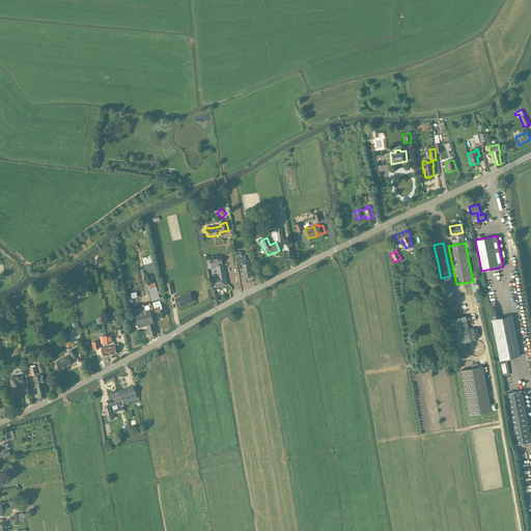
[(242,263),(242,264),(244,277),(248,277),(248,278),(251,277),(250,276),(252,276),(249,262),(248,260),(246,260),(247,261),(242,262),(242,263)]
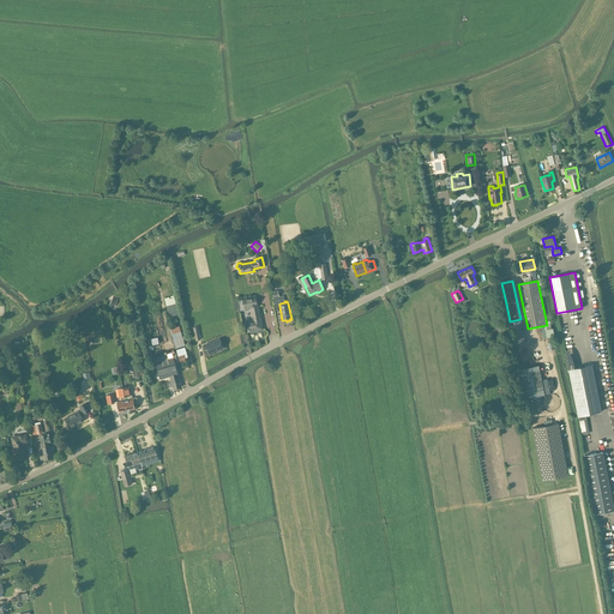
[(247,320),(248,331),(262,329),(257,306),(251,307),(253,319),(247,320)]
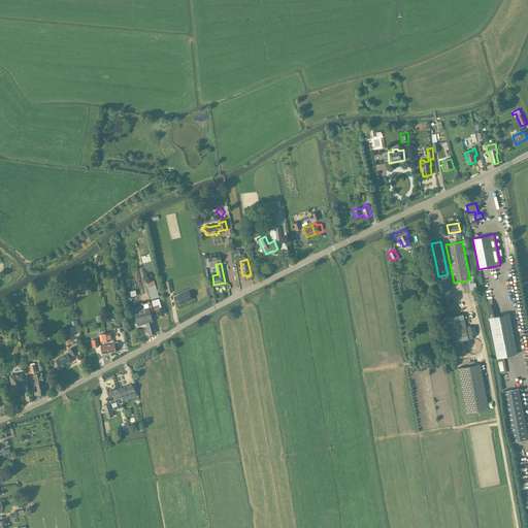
[(448,274),(438,276),(442,297),(452,296),(448,274)]
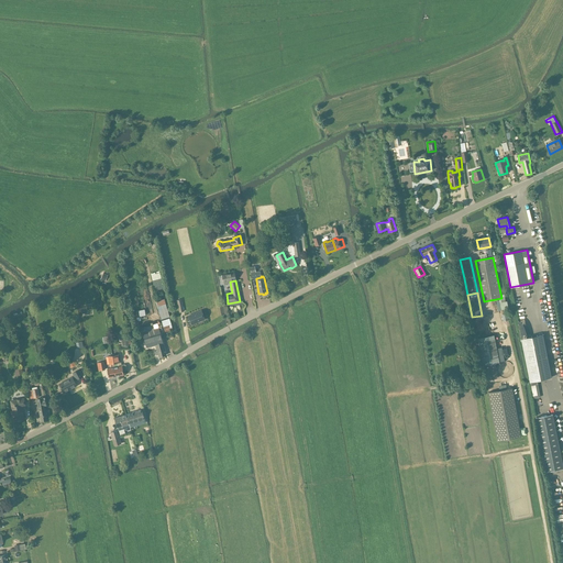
[(156,301),(162,319),(169,317),(164,299),(156,301)]
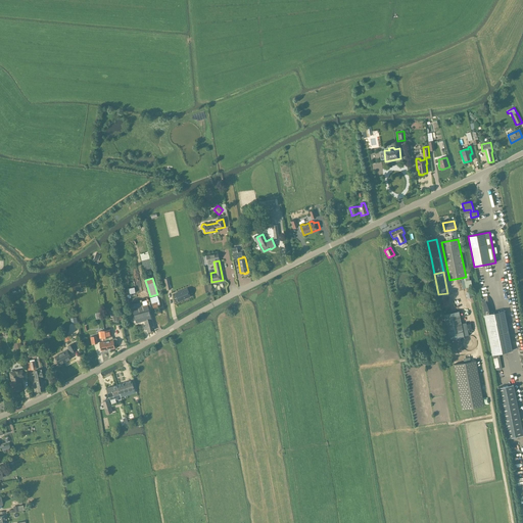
[(131,297),(130,293),(135,292),(134,287),(129,288),(124,289),(125,294),(124,294),(125,303),(129,302),(128,297),(131,297)]
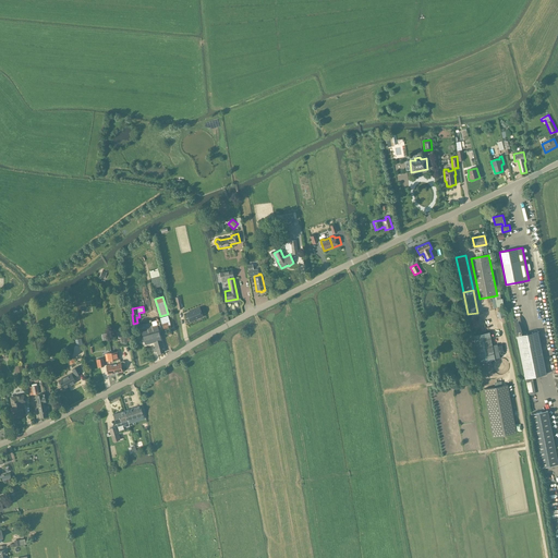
[(199,307),(186,313),(190,322),(203,316),(199,307)]
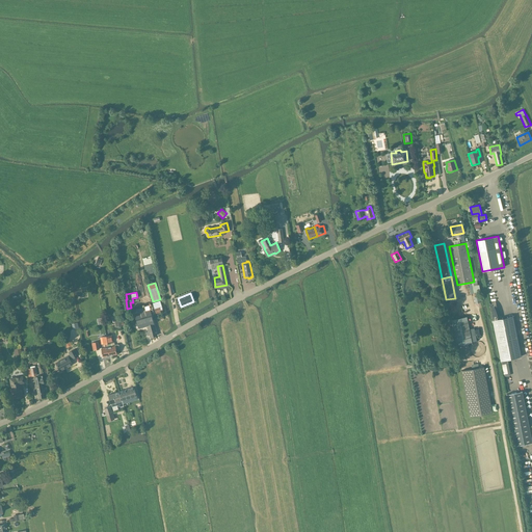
[(160,301),(153,303),(156,314),(163,312),(162,307),(160,301)]
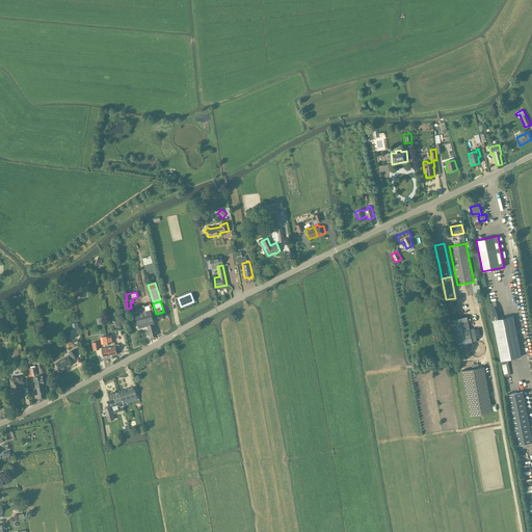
[(490,311),(493,320),(491,320),(500,361),(501,361),(507,360),(522,356),(513,316),(498,319),(497,315),(495,309),(494,307),(493,304),(490,303),(489,302),(490,311)]
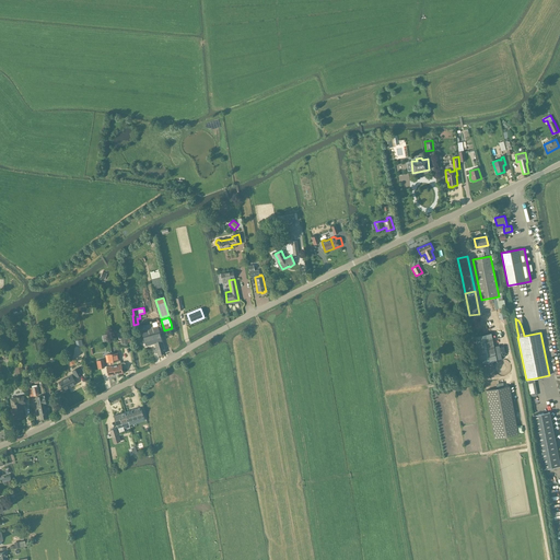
[(165,353),(162,341),(156,322),(141,326),(147,346),(154,343),(158,356),(165,353)]
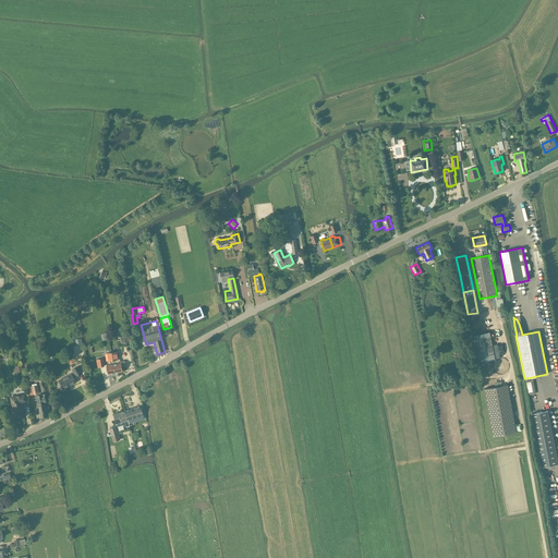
[(495,359),(489,331),(473,335),(478,362),(495,359)]
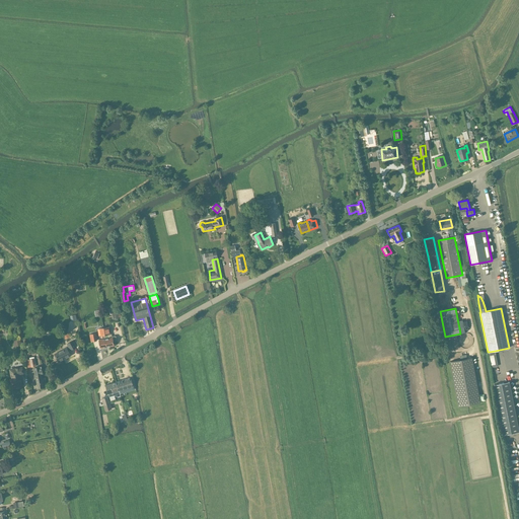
[(104,327),(103,327),(107,347),(114,345),(114,342),(116,342),(117,341),(117,337),(115,336),(112,337),(113,338),(108,338),(108,335),(110,335),(109,326),(104,327)]
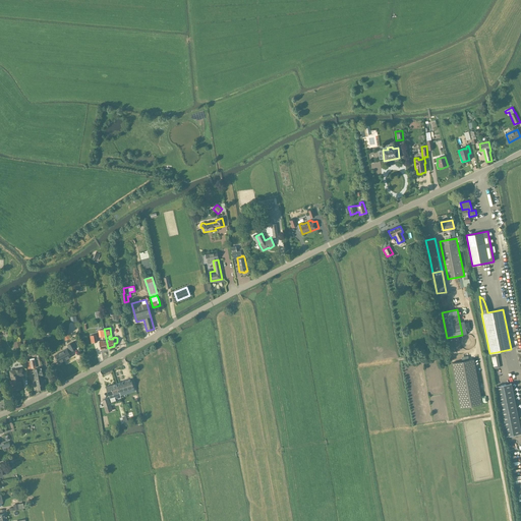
[(103,340),(99,341),(101,349),(108,348),(104,329),(100,330),(102,337),(103,340)]
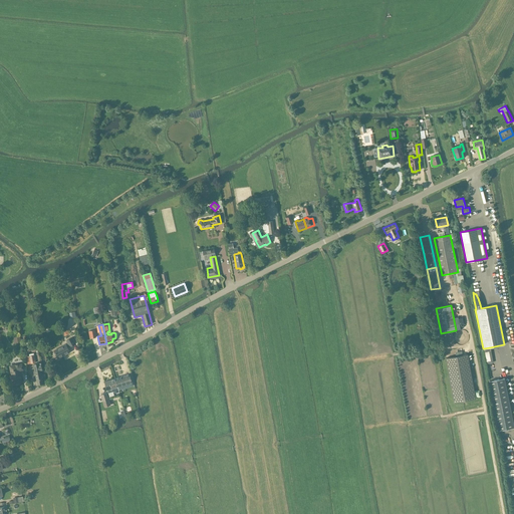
[(66,340),(67,343),(69,346),(75,343),(72,337),(66,340)]
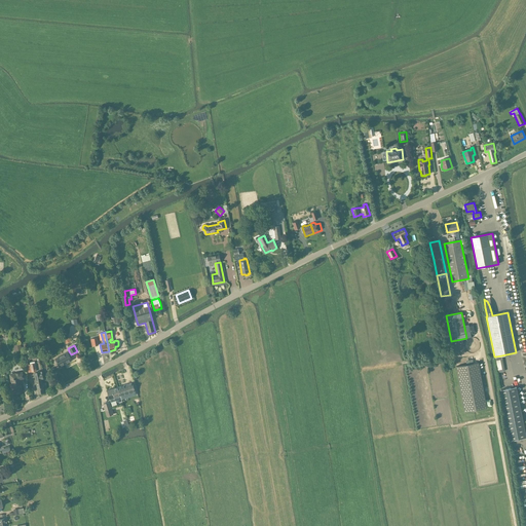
[(71,354),(69,351),(55,359),(60,367),(72,361),(69,355),(71,354)]
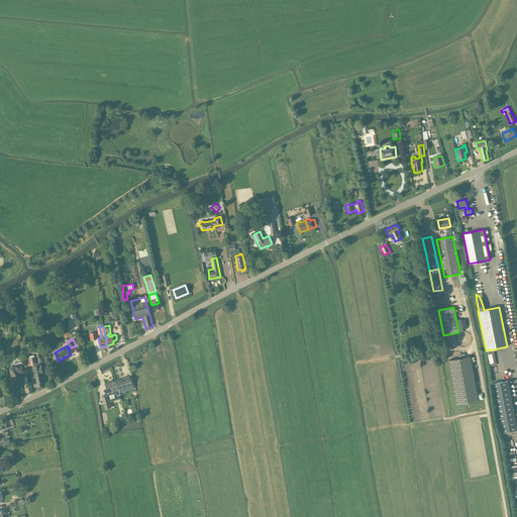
[(479,401),(471,356),(448,360),(456,405),(479,401)]
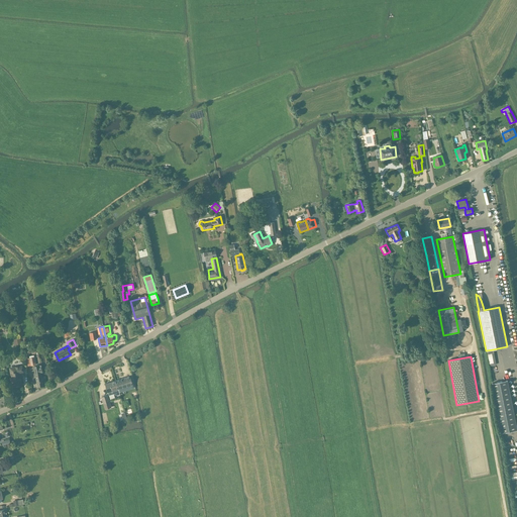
[(13,387),(23,385),(22,382),(22,381),(23,381),(22,376),(21,376),(21,375),(20,374),(24,373),(22,365),(9,368),(11,377),(9,378),(11,384),(12,384),(13,387)]
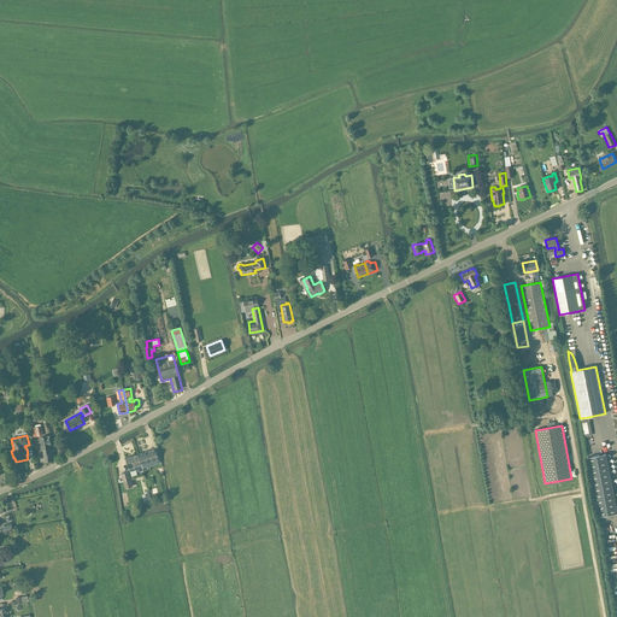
[(41,438),(42,448),(45,462),(52,460),(50,447),(48,445),(51,445),(50,436),(41,438)]
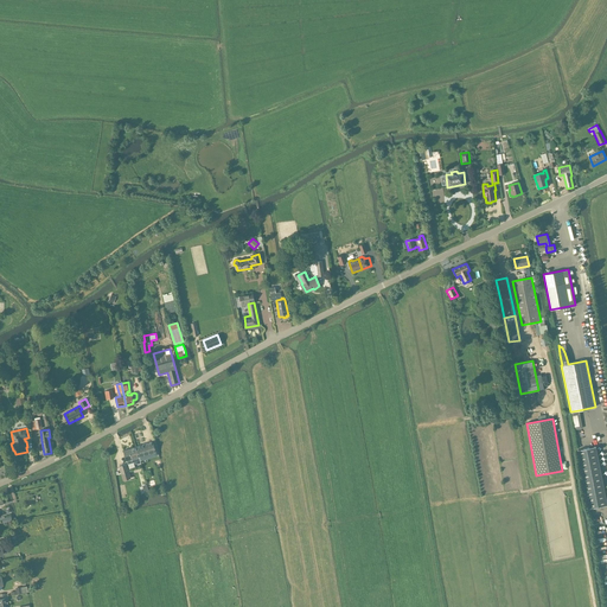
[(153,442),(136,447),(140,460),(148,459),(147,454),(155,452),(153,442)]
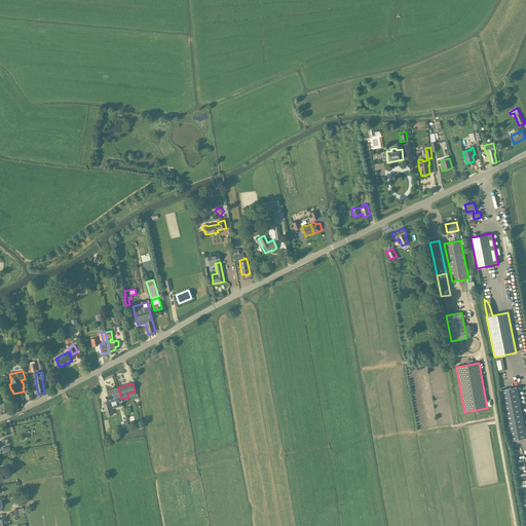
[(122,401),(121,399),(118,387),(107,390),(110,399),(111,402),(116,401),(119,402),(122,401)]
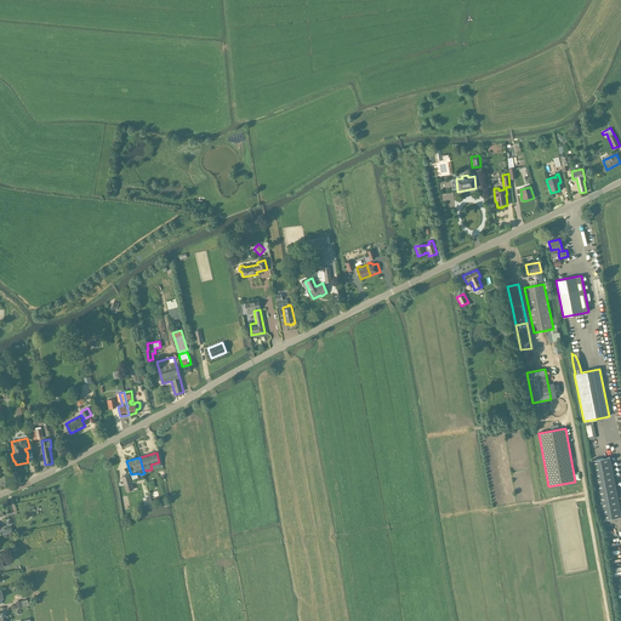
[(591,461),(602,520),(620,516),(610,457),(591,461)]
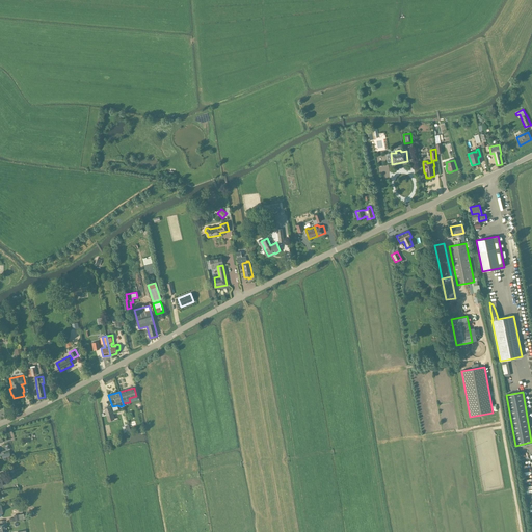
[(104,408),(108,421),(114,420),(111,406),(104,408)]
